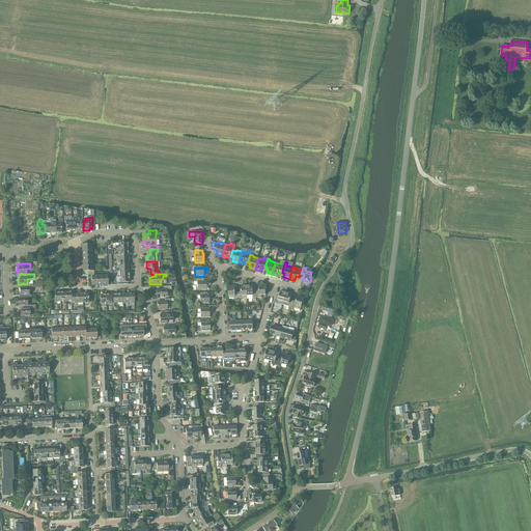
[(93,277),(93,275),(91,275),(92,286),(108,285),(108,276),(93,277)]
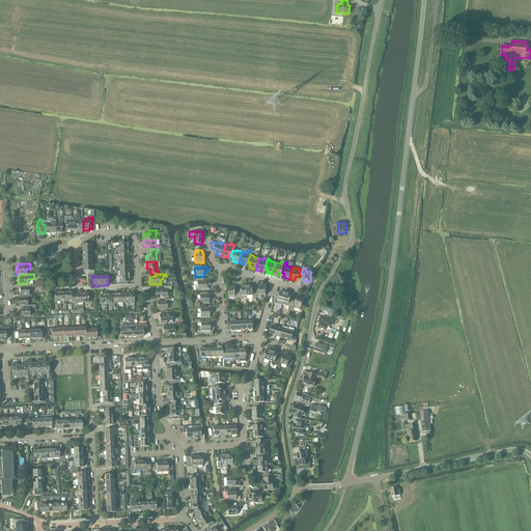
[(204,281),(203,279),(197,279),(197,286),(195,286),(196,290),(207,290),(207,285),(211,285),(211,281),(204,281)]
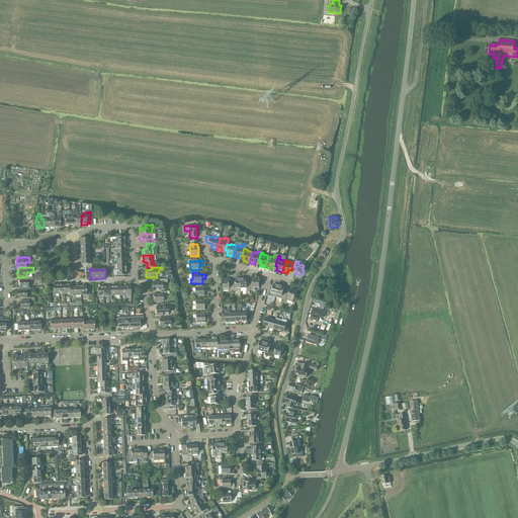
[(26,277),(20,277),(20,280),(19,280),(19,287),(28,287),(27,282),(32,282),(32,277),(26,277)]
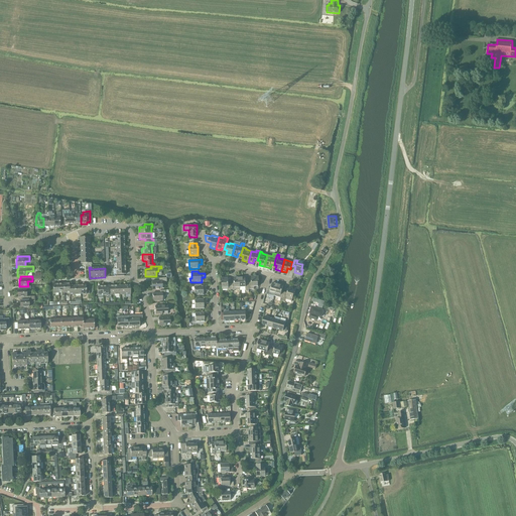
[(249,283),(249,289),(254,289),(254,288),(254,287),(258,286),(258,282),(259,282),(259,276),(251,277),(252,283),(249,283)]
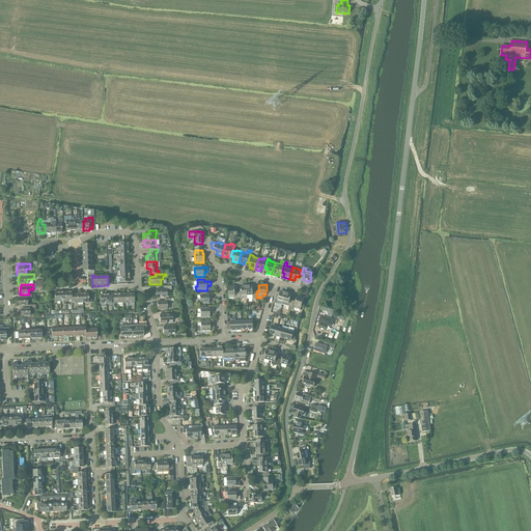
[(247,299),(247,296),(247,285),(241,285),(242,292),(239,292),(239,299),(242,299),(247,299)]
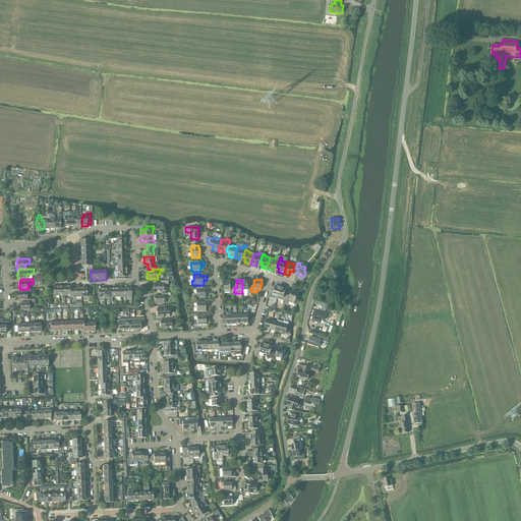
[(248,280),(242,280),(242,290),(248,290),(248,294),(251,294),(251,292),(251,286),(248,286),(248,280)]
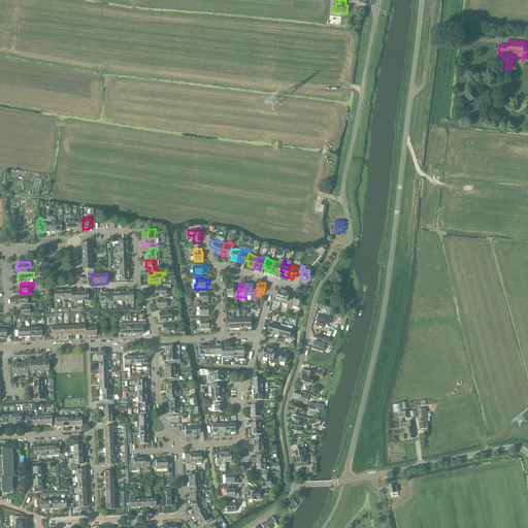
[(163,296),(162,295),(166,295),(166,289),(171,289),(170,285),(163,285),(163,288),(156,288),(156,295),(160,295),(160,296),(163,296)]
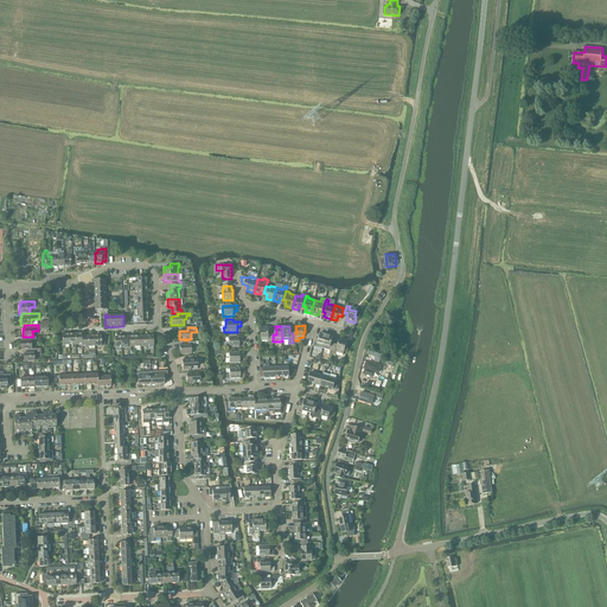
[(273,342),(273,334),(269,334),(268,327),(260,327),(260,334),(261,334),(262,340),(269,340),(269,342),(273,342)]
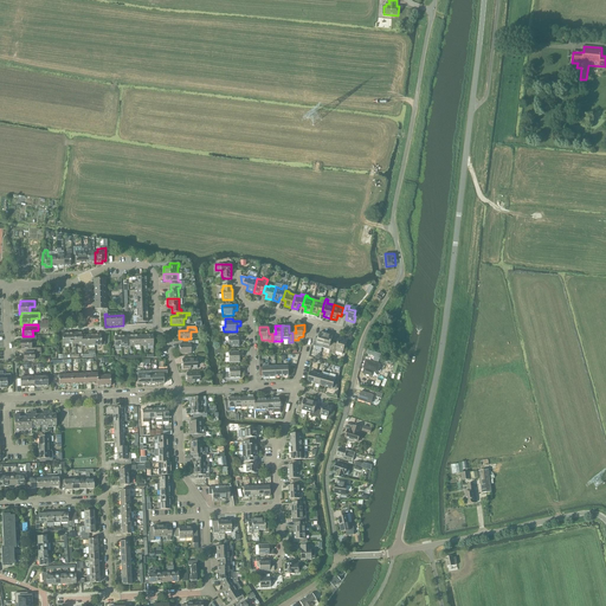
[(323,348),(327,334),(321,331),(318,339),(315,339),(313,346),(323,348)]
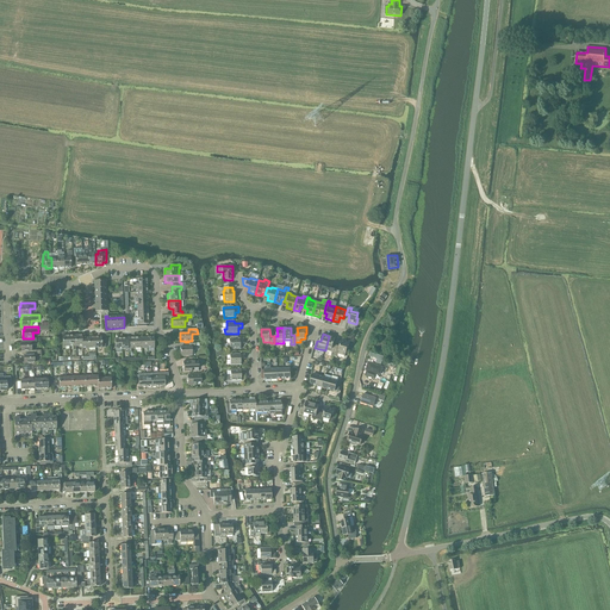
[(238,338),(238,336),(230,336),(231,340),(229,340),(230,344),(228,344),(228,349),(241,349),(241,343),(244,343),(244,338),(238,338)]
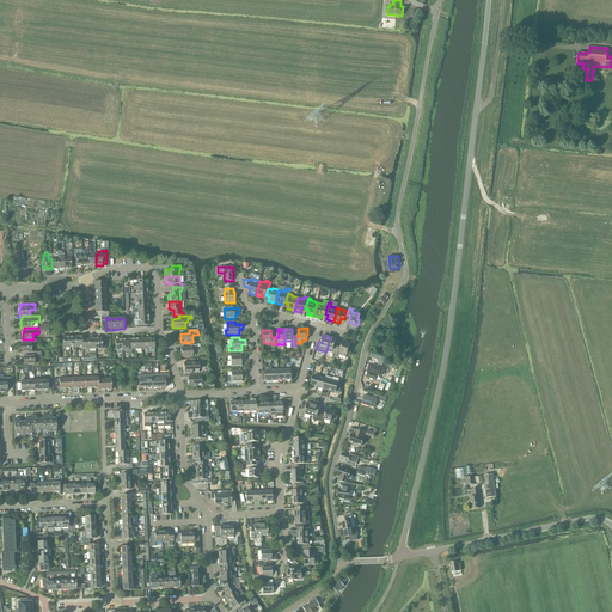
[(336,354),(338,347),(335,346),(336,338),(330,337),(326,352),(330,353),(330,349),(332,350),(332,353),(336,354)]
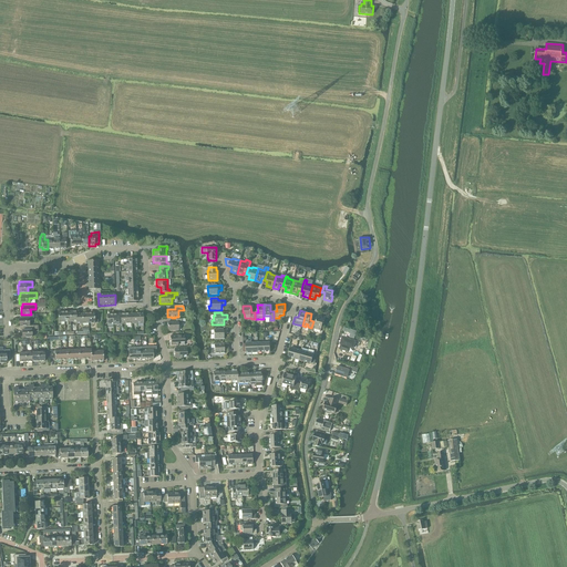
[(89,313),(89,323),(95,323),(99,323),(98,316),(95,316),(94,313),(89,313)]
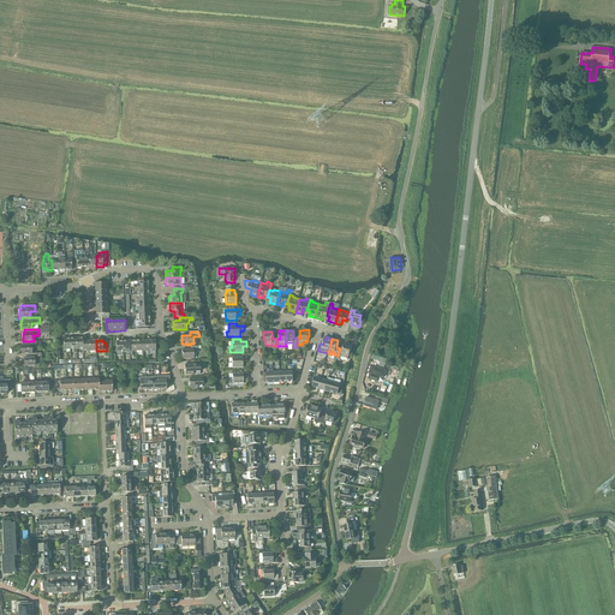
[(34,341),(23,341),(22,341),(22,346),(21,346),(21,354),(24,354),(31,353),(31,347),(36,347),(36,341),(34,341)]
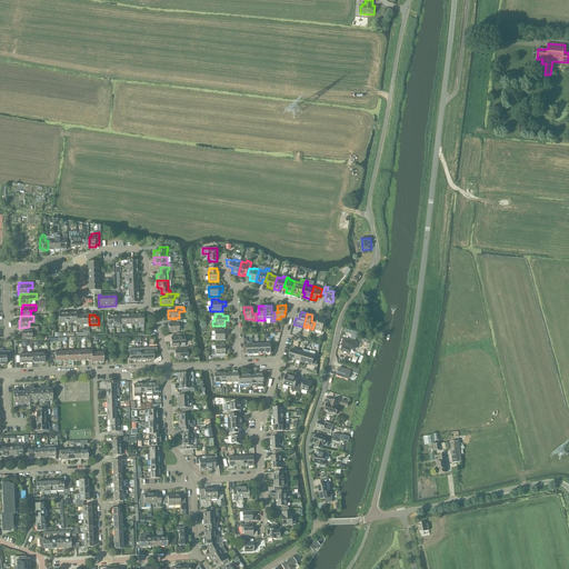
[(315,322),(312,329),(311,332),(315,333),(316,330),(322,332),(325,325),(326,326),(327,319),(319,317),(317,323),(315,322)]
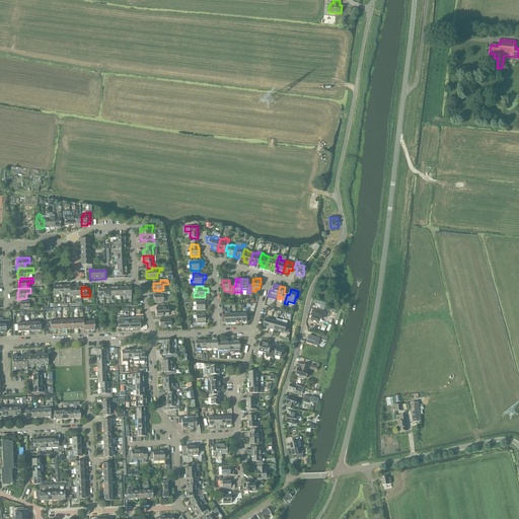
[(334,293),(317,289),(315,295),(332,299),(334,293)]
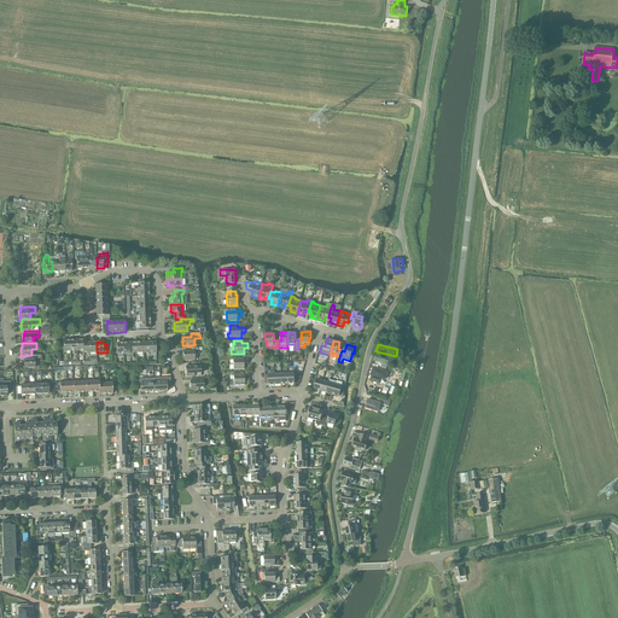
[(184,361),(194,360),(194,353),(199,351),(202,351),(202,348),(199,348),(191,348),(192,351),(182,351),(184,361)]
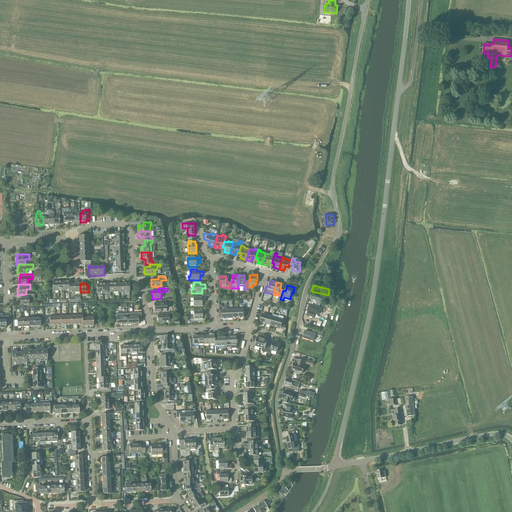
[(34,294),(26,294),(20,295),(20,298),(19,298),(20,305),(22,305),(22,307),(26,307),(25,305),(28,305),(28,300),(34,299),(34,294)]
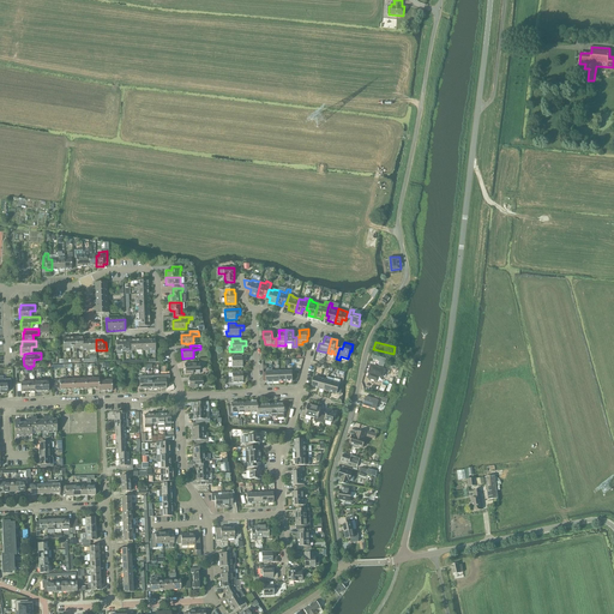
[(372,355),(371,359),(379,361),(378,366),(384,367),(386,359),(372,355)]
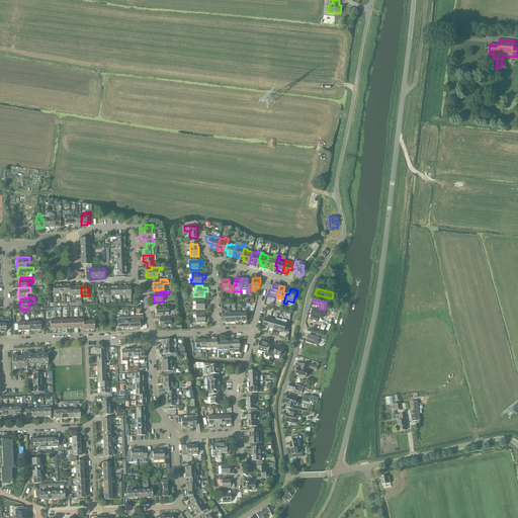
[(195,310),(205,310),(205,306),(208,305),(208,300),(195,301),(195,310)]
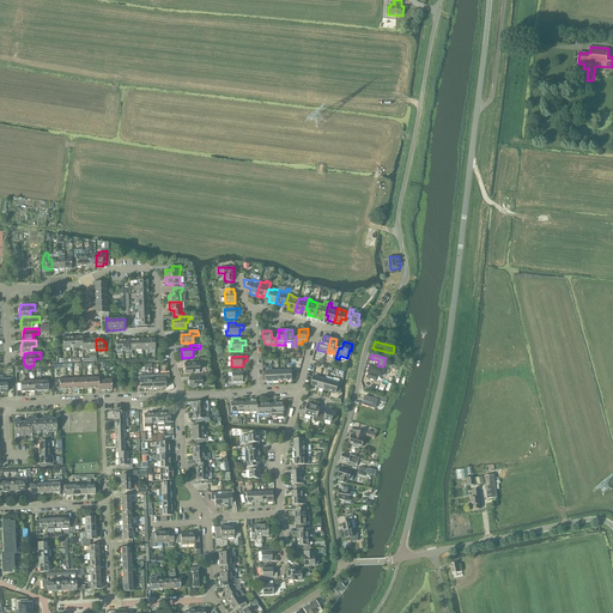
[(184,374),(193,374),(193,370),(200,370),(200,363),(184,363),(184,374)]
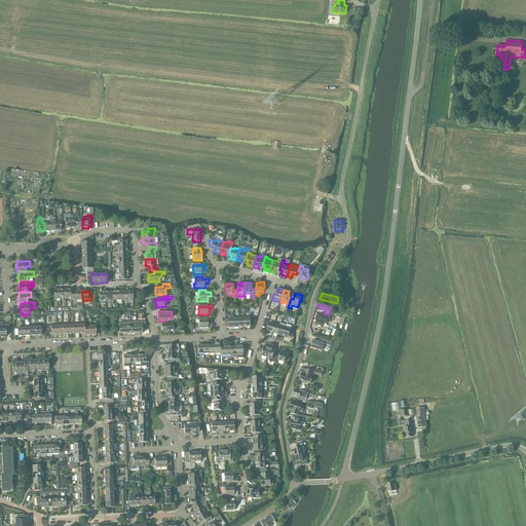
[(316,320),(314,325),(324,327),(326,323),(329,324),(331,316),(317,312),(316,318),(316,320)]
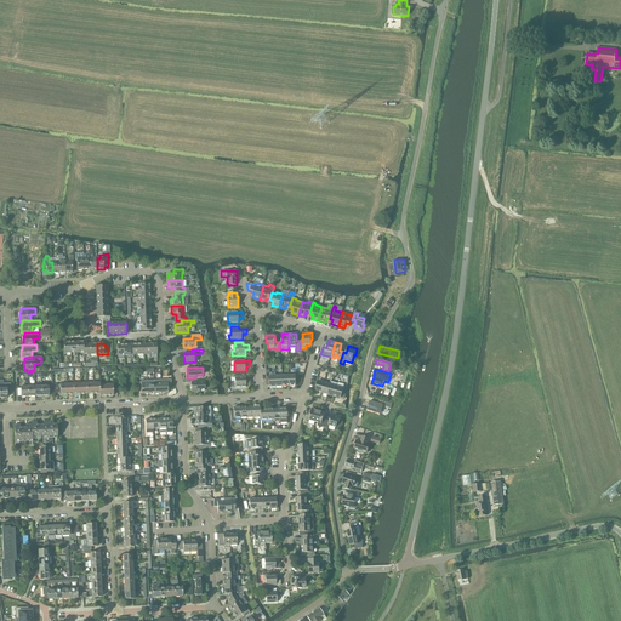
[(396,370),(394,374),(400,375),(404,376),(403,382),(405,382),(408,372),(402,371),(396,370)]
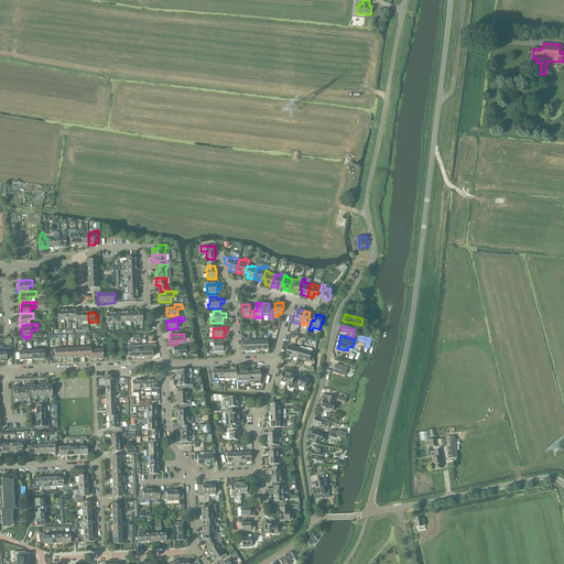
[(214,347),(210,347),(210,351),(214,351),(214,353),(224,351),(224,347),(227,347),(227,342),(214,343),(214,347)]
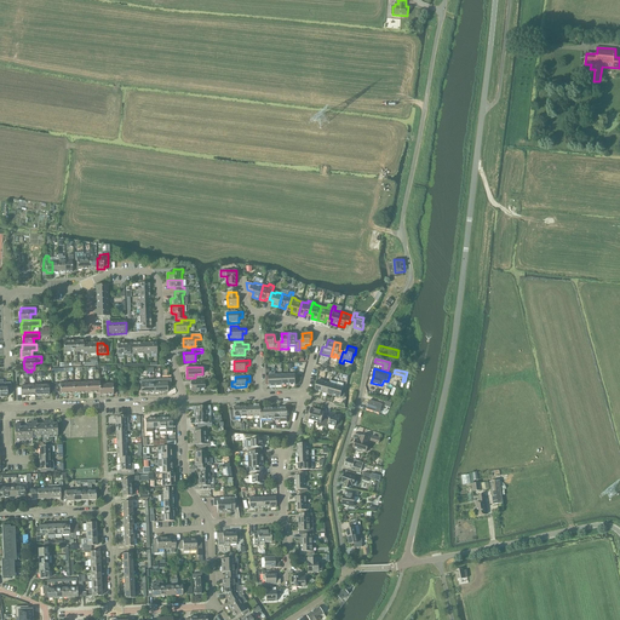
[(3,380),(0,379),(0,397),(7,397),(7,394),(11,394),(11,383),(3,383),(3,380)]
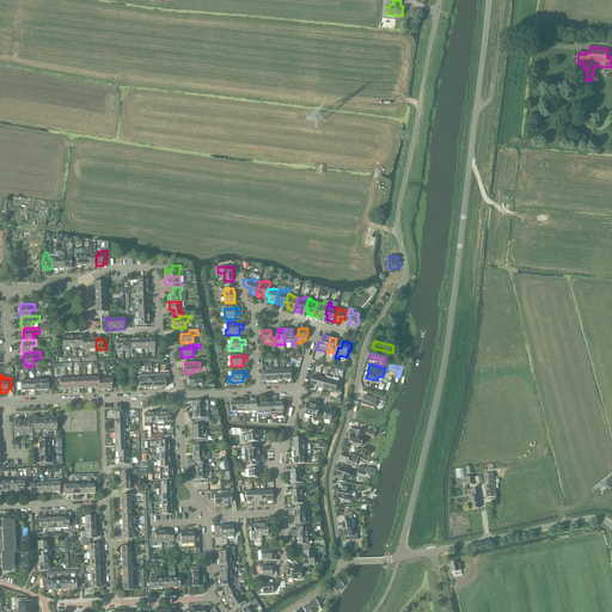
[(146,389),(146,379),(146,375),(140,375),(140,377),(135,377),(136,386),(140,386),(140,389),(146,389)]
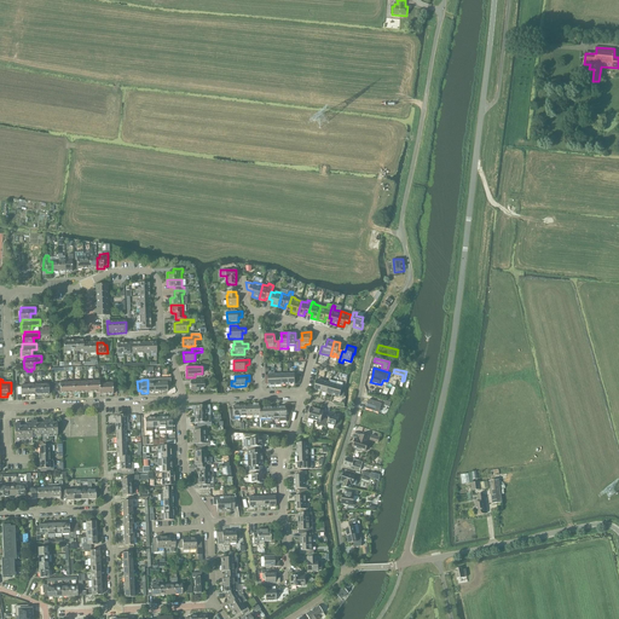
[(161,380),(161,392),(168,392),(168,389),(172,389),(171,380),(161,380)]
